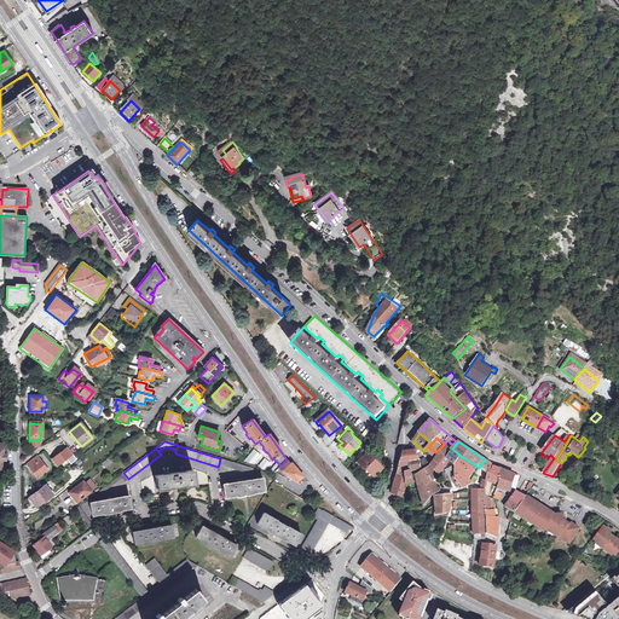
[(434,461),(432,464),(438,473),(443,470),(449,460),(455,464),(461,456),(452,449),(447,444),(440,452),(438,457),(434,461)]
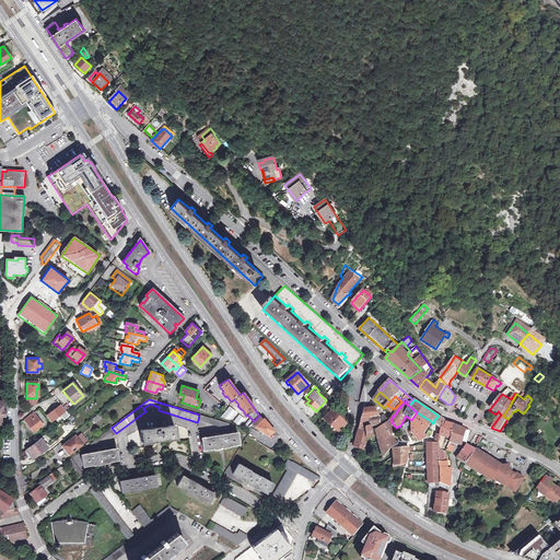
[(331,403),(326,409),(328,412),(334,407),(335,408),(336,407),(331,403)]
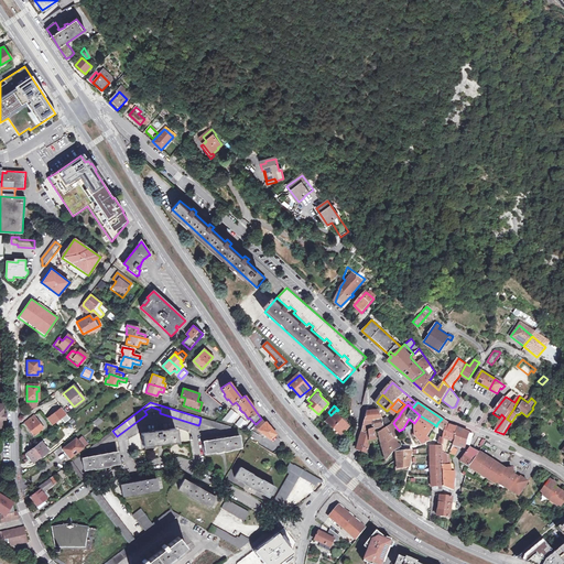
[(238,415),(231,410),(223,420),(231,422),(238,415)]
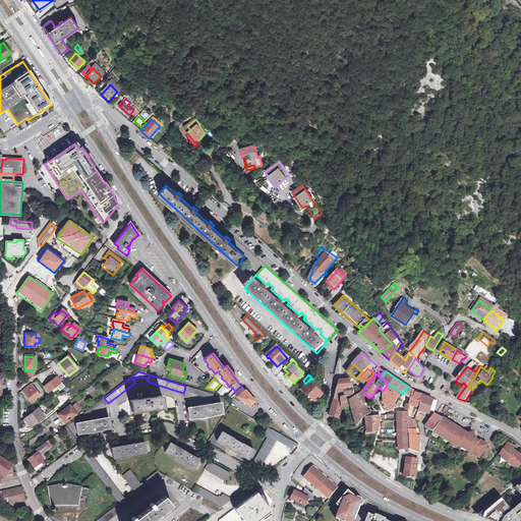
[(336,398),(331,414),(341,417),(343,407),(343,405),(342,397),(347,396),(346,389),(354,386),(350,380),(340,380),(336,398)]
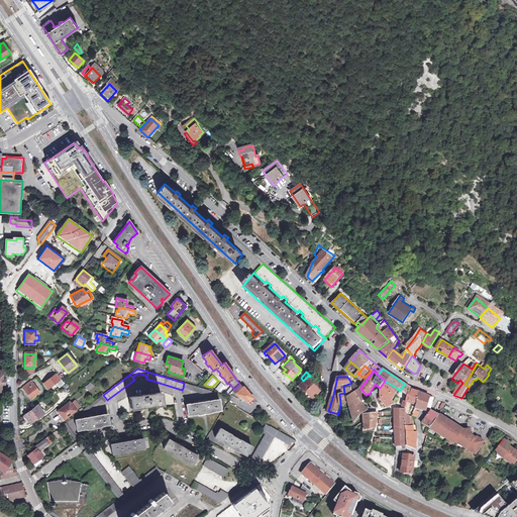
[(321,390),(318,388),(319,387),(312,380),(311,381),(308,378),(300,386),(314,398),(321,390)]
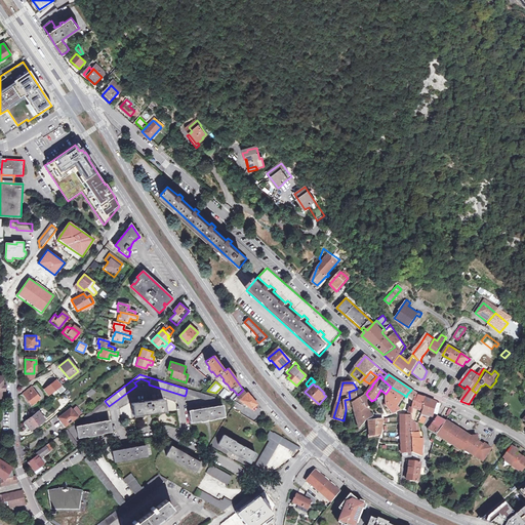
[(386,394),(400,401),(404,395),(391,387),(386,394)]
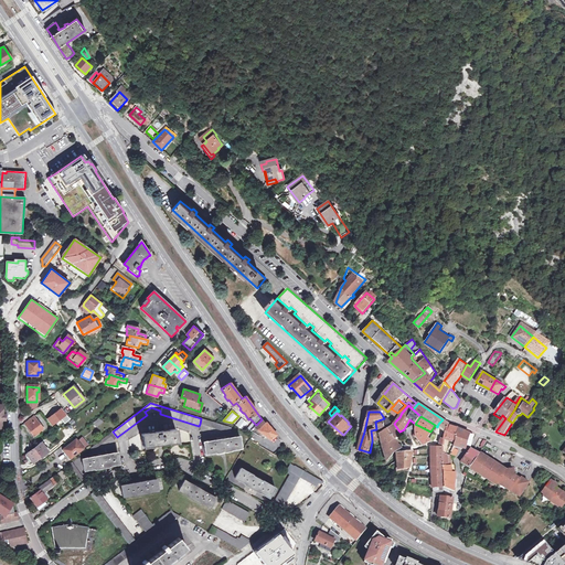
[(33,417),(24,424),(33,436),(43,429),(33,417)]
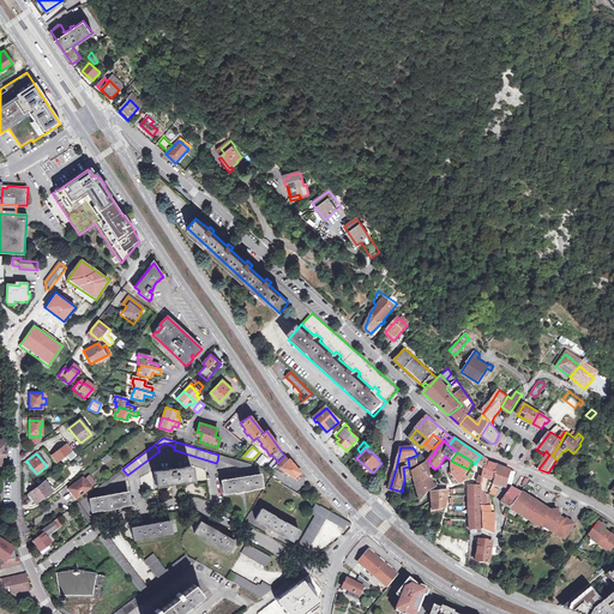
[(252,465),(218,455),(217,461),(251,471),(252,465)]
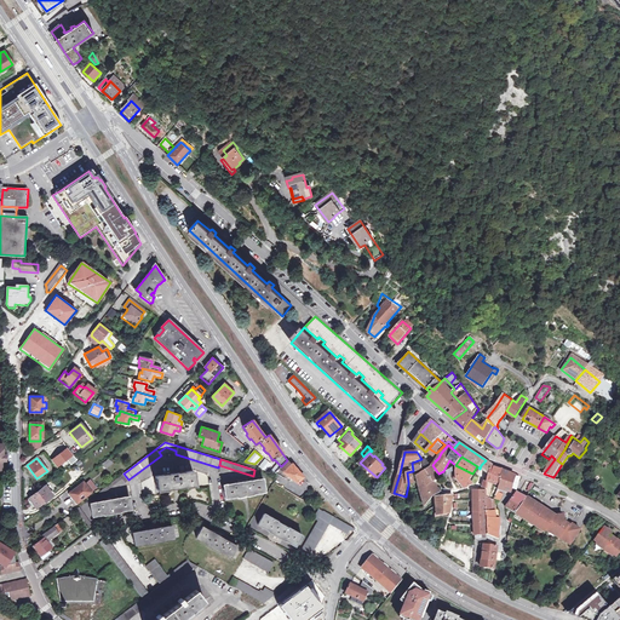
[(270,464),(265,459),(258,466),(265,471),(270,464)]
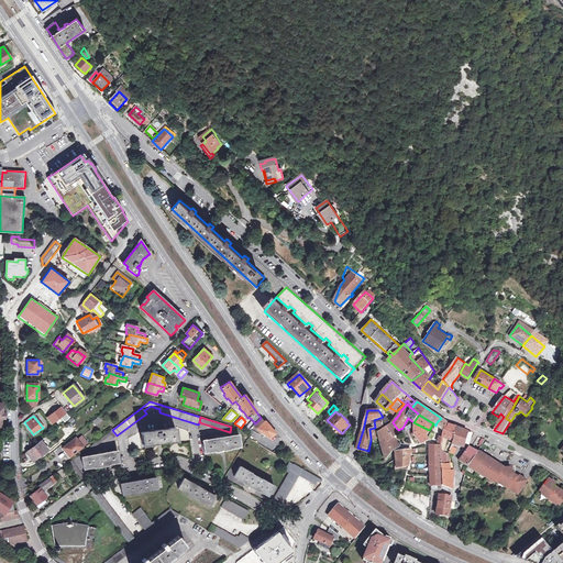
[(375,428),(384,424),(383,419),(383,417),(374,420),(375,428)]
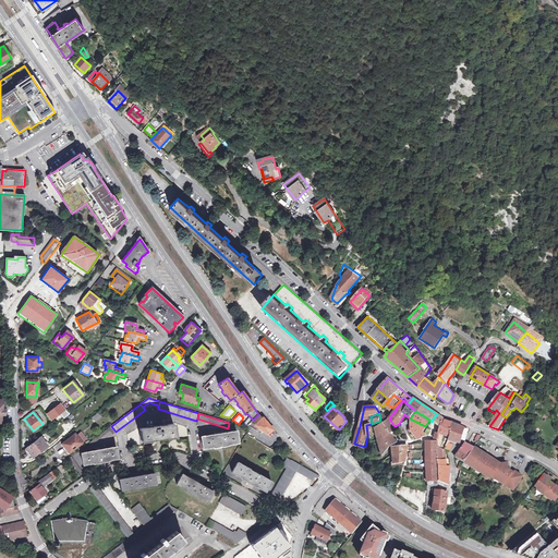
[(247,425),(259,431),(262,428),(268,434),(274,429),(263,416),(262,417),(258,414),(253,420),(247,425)]
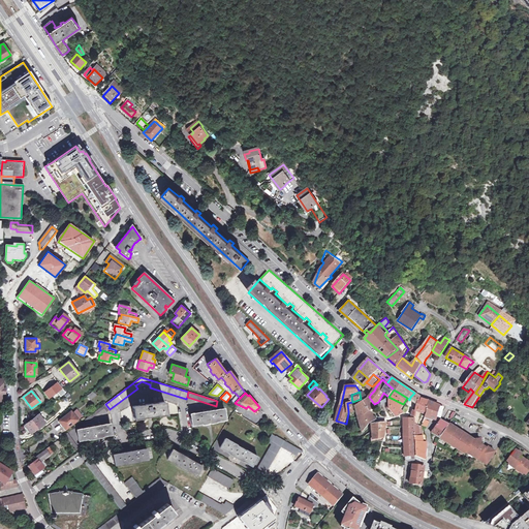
[(418,396),(414,393),(410,397),(409,400),(414,402),(415,403),(418,404),(419,398),(419,397),(418,396)]
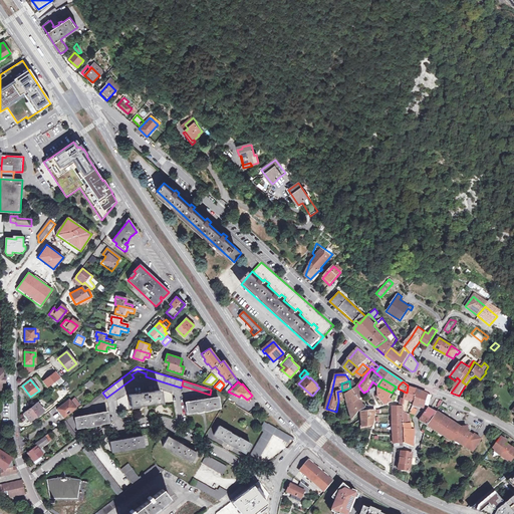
[(226,394),(233,387),(230,383),(223,392),(226,394)]
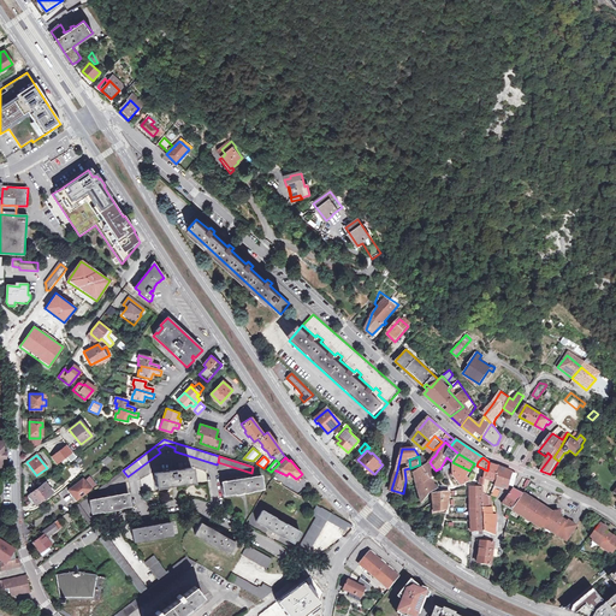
[(424,481),(428,478),(436,471),(430,462),(428,463),(425,466),(424,466),(416,471),(418,484),(422,502),(431,493),(424,481)]
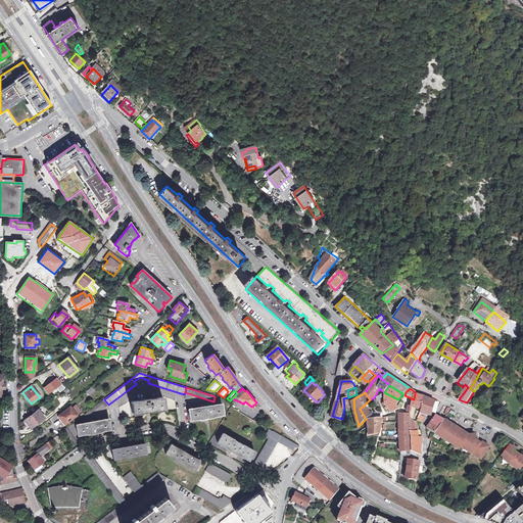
[(396,405),(398,399),(384,392),(384,399),(384,401),(385,403),(391,412),(395,412),(397,411),(399,408),(396,405)]
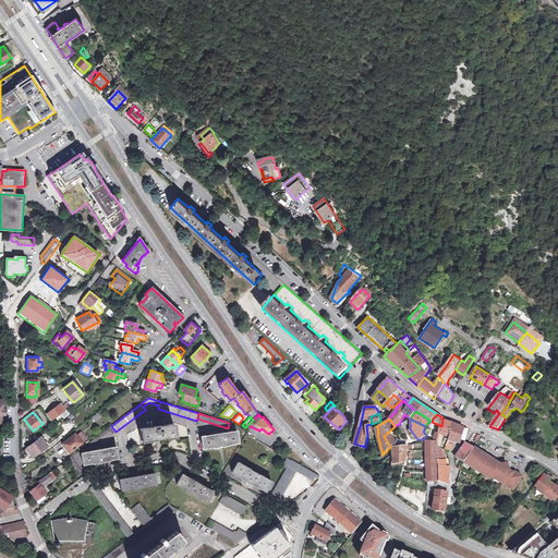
[(441,426),(439,431),(449,434),(453,423),(443,420),(441,426)]
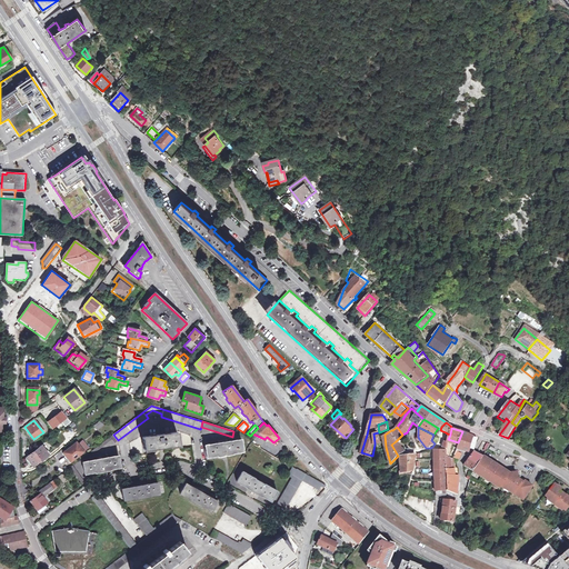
[(459,448),(468,451),(470,446),(472,447),(476,437),(462,431),(458,442),(456,447),(459,448)]
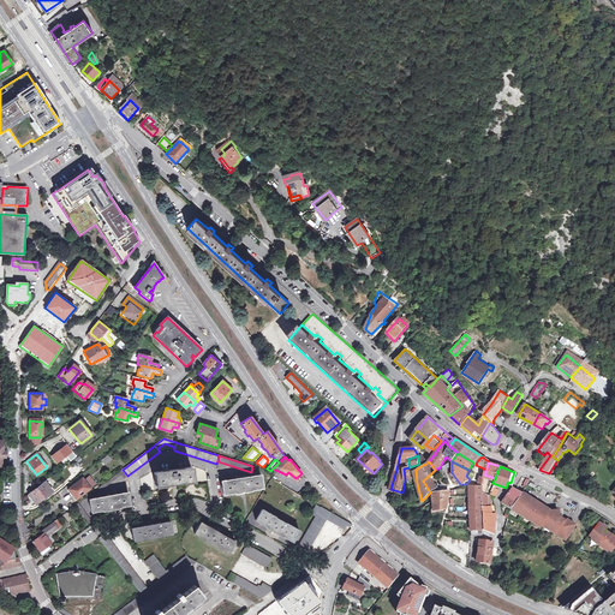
[(155,485),(192,481),(191,467),(154,472),(155,485)]
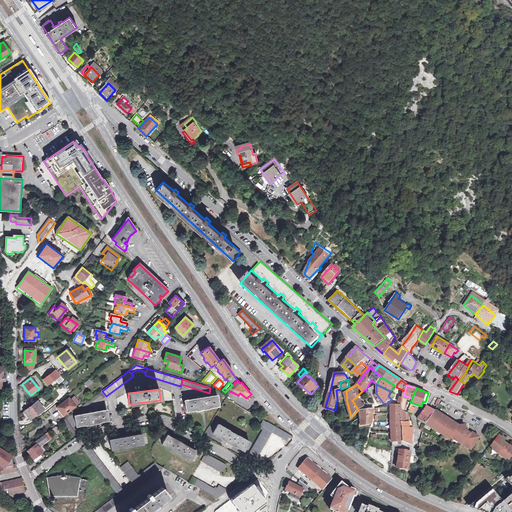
[(102,391),(82,406),(84,408),(100,396),(103,398),(106,396),(102,391)]
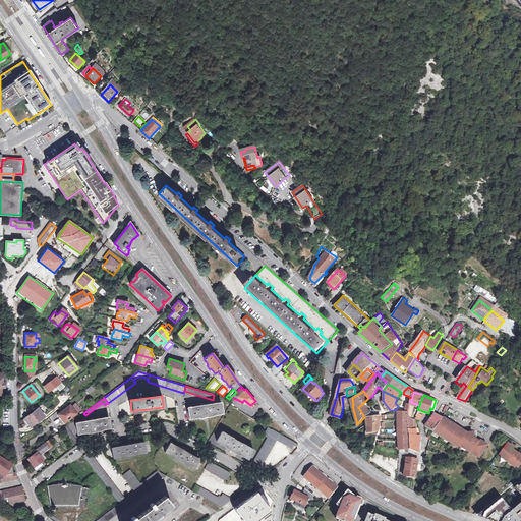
[(190,418),(200,417),(200,418),(214,416),(214,415),(223,413),(222,403),(188,408),(190,418)]
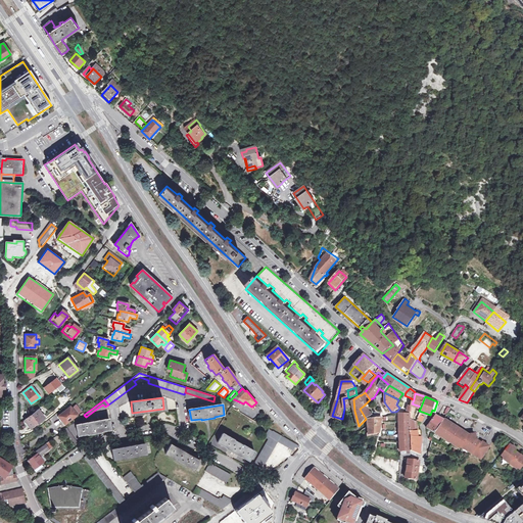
[(366,419),(371,413),(364,406),(360,409),(366,419)]
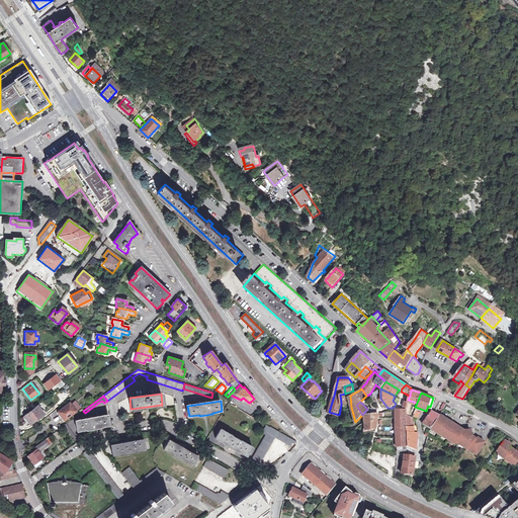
[(65,421),(76,411),(70,404),(64,408),(58,412),(65,421)]
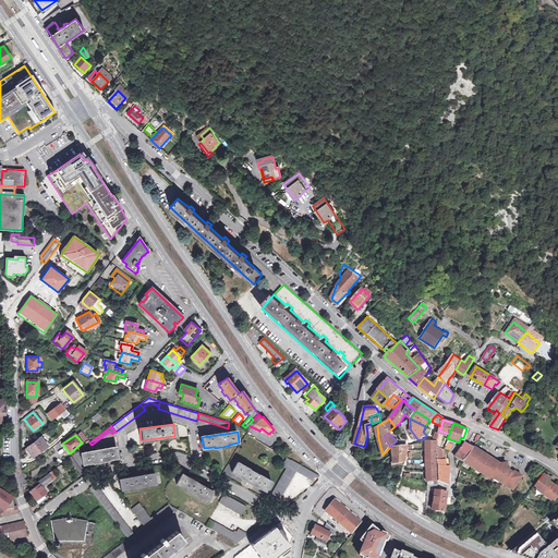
[(32,457),(47,446),(40,437),(25,449),(32,457)]
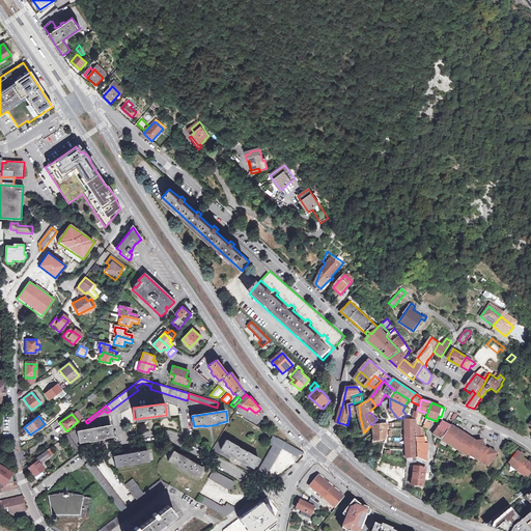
[(416,420),(406,420),(407,449),(408,457),(419,456),(417,438),(416,426),(416,420)]
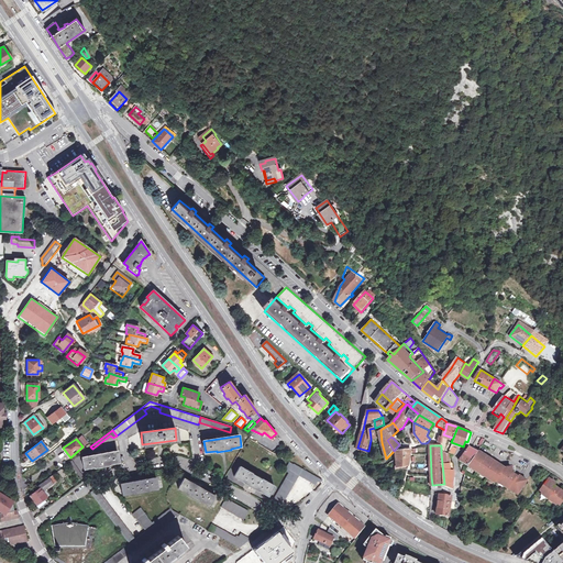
[(477,451),(470,446),(468,449),(466,452),(474,456),(477,451)]
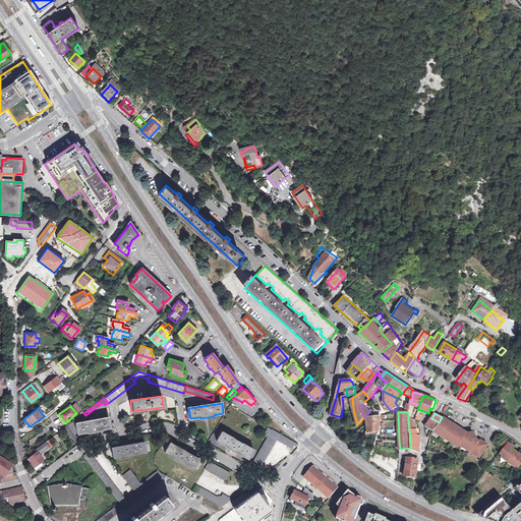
[(366,435),(378,433),(379,430),(381,416),(366,418),(366,425),(364,426),(366,435)]
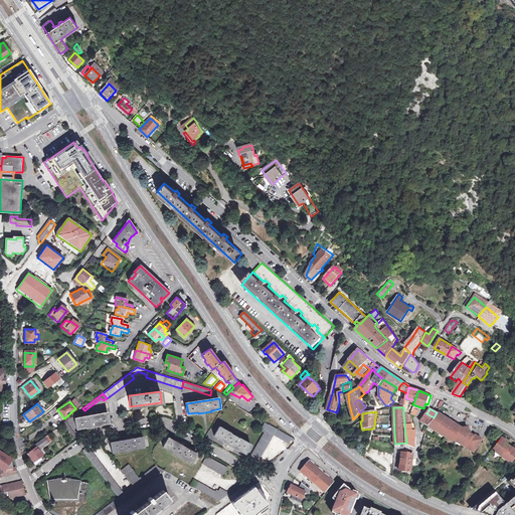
[(76,428),(87,426),(87,427),(100,425),(100,424),(109,422),(107,412),(75,418),(76,428)]
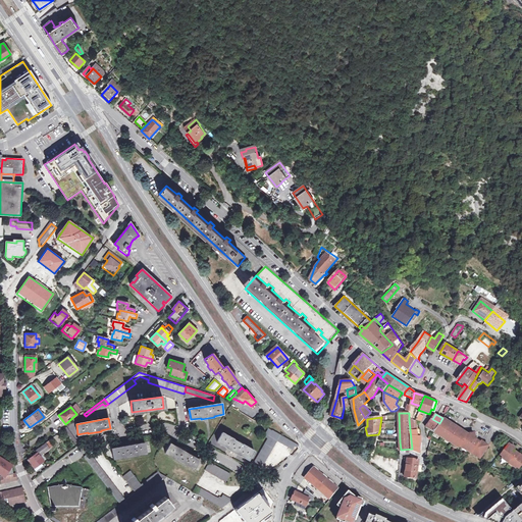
[(449,420),(448,421),(444,418),(444,419),(442,418),(439,423),(434,432),(437,434),(438,434),(440,433),(442,435),(441,436),(446,439),(447,437),(449,439),(450,441),(451,442),(454,445),(455,446),(458,445),(460,447),(461,448),(465,447),(467,449),(468,451),(469,451),(472,453),(473,454),(475,454),(478,456),(479,454),(482,456),(489,446),(483,441),(480,442),(477,447),(472,444),(476,438),(475,436),(471,433),(468,434),(462,430),(459,431),(456,435),(452,432),(455,428),(454,425),(452,424),(453,423),(449,420)]
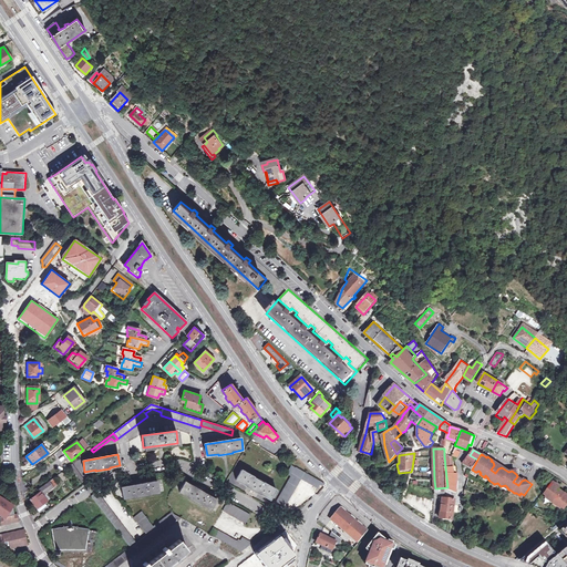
[(470,455),(464,464),(471,467),(470,472),(471,472),(472,470),(477,460),(470,455)]
